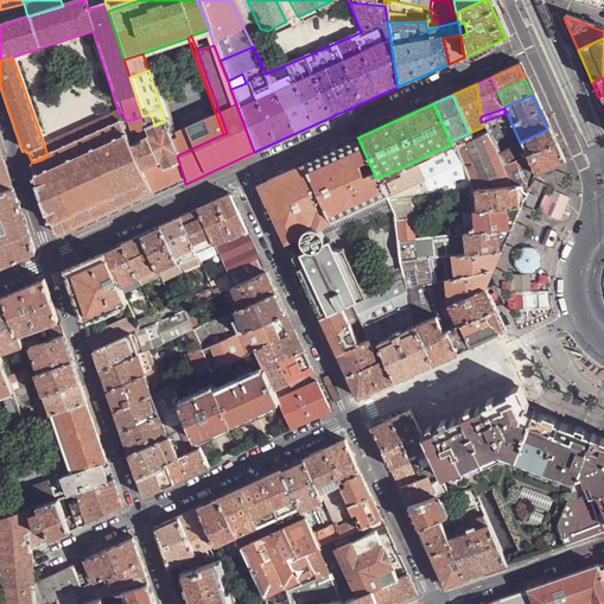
[(48,144),(44,145),(48,156),(126,121),(122,112),(119,113),(97,118),(46,140),(48,144)]
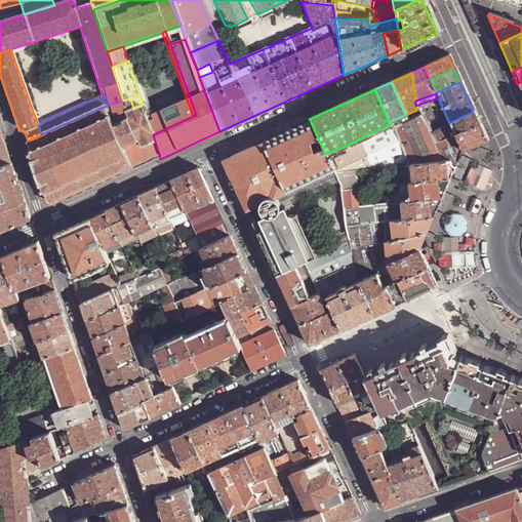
[(444,126),(449,123),(438,97),(415,106),(416,110),(419,115),(432,133),(444,126)]
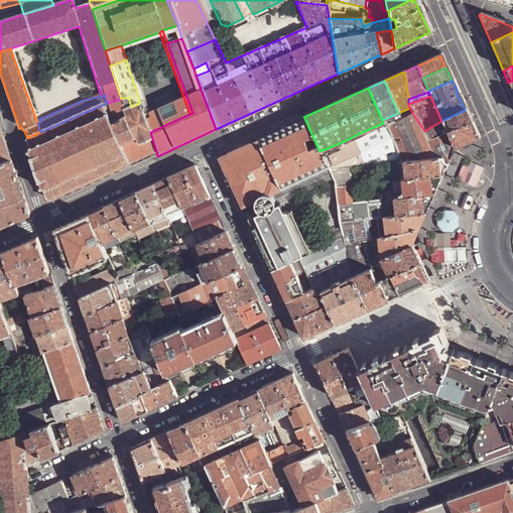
[(121,99),(107,103),(40,132),(27,138),(25,141),(25,143),(26,142),(29,150),(27,151),(28,153),(29,153),(31,158),(30,158),(31,160),(32,160),(38,179),(38,180),(38,182),(39,182),(41,186),(40,187),(41,189),(42,189),(45,198),(44,199),(45,200),(49,201),(49,202),(51,201),(50,201),(156,152),(150,132),(141,112),(140,111),(139,111),(136,105),(132,107),(131,107),(128,97),(121,99)]
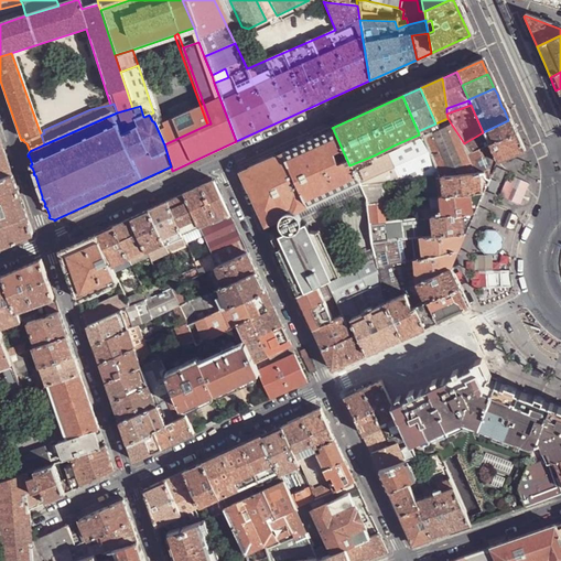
[(451,123),(448,118),(435,123),(438,130),(451,123)]
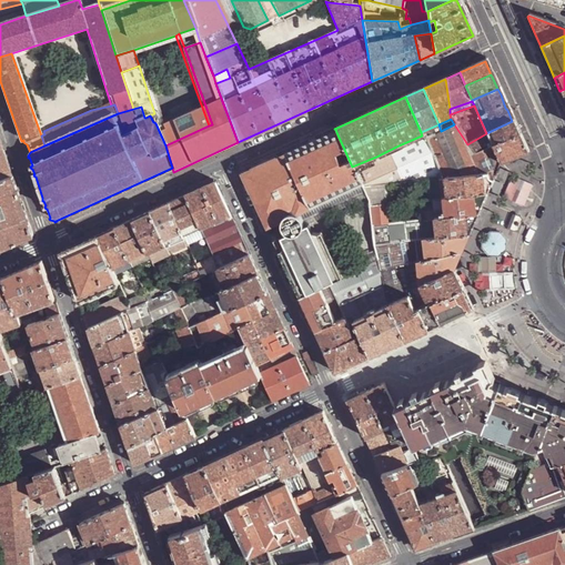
[(514,125),(512,121),(486,133),(493,147),(517,134),(514,125)]
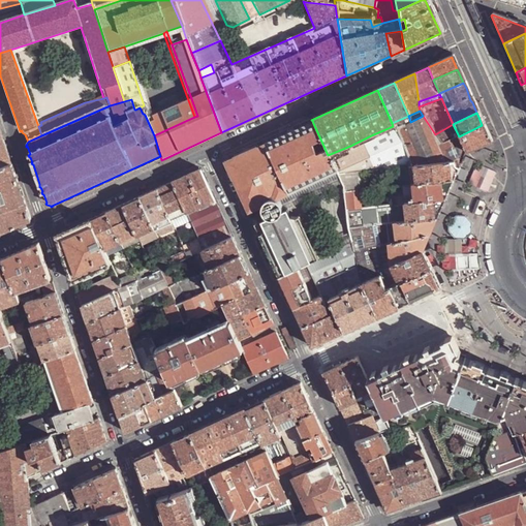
[(461,160),(464,153),(458,136),(453,138),(441,144),(435,134),(423,116),(410,122),(408,116),(392,123),(393,126),(410,166),(412,166),(453,161),(455,165),(458,168),(461,160)]
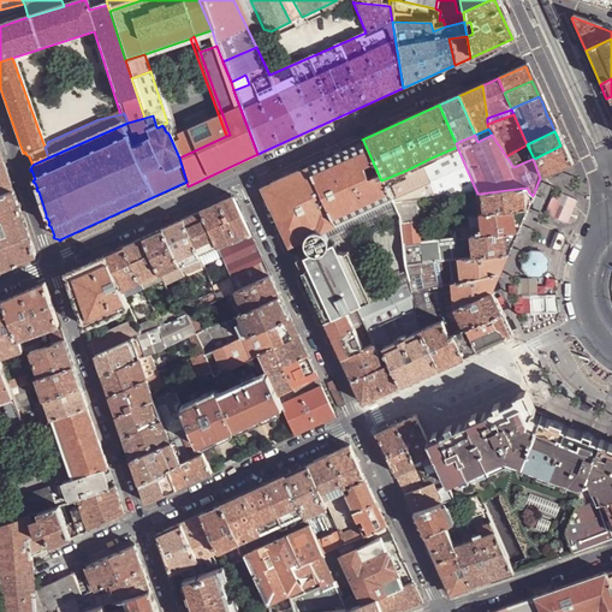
[(319,233),(390,200),(381,180),(364,143),(362,140),(259,186),(260,190),(287,249),(303,241),(299,235),(315,227),(319,233)]
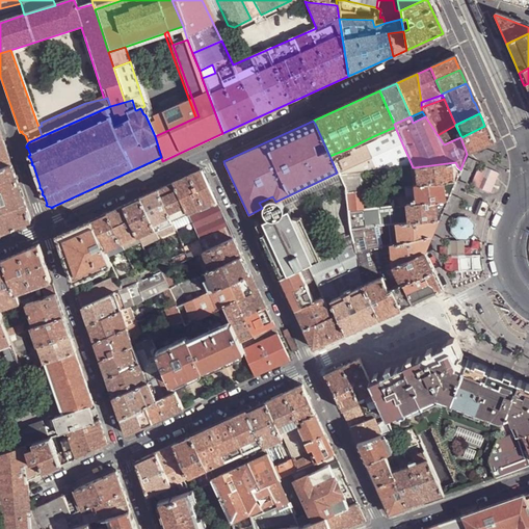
[(491,140),(484,126),(461,137),(460,137),(467,154),(471,153),(493,143),(491,140)]
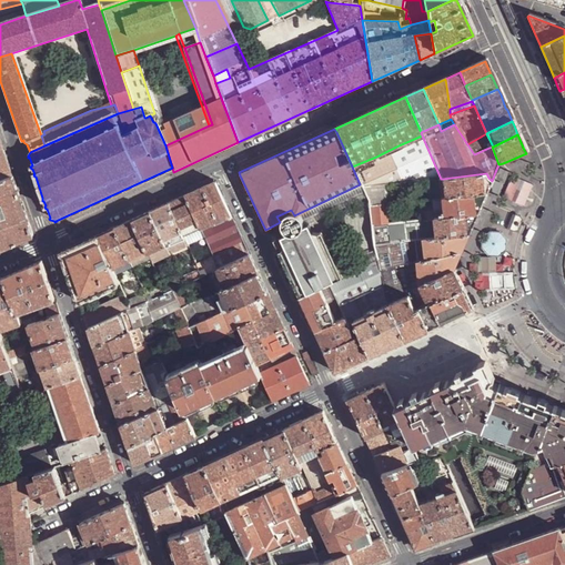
[(441,179),(422,135),(399,145),(401,151),(379,161),(376,157),(352,167),(360,184),(362,188),(377,185),(441,179)]
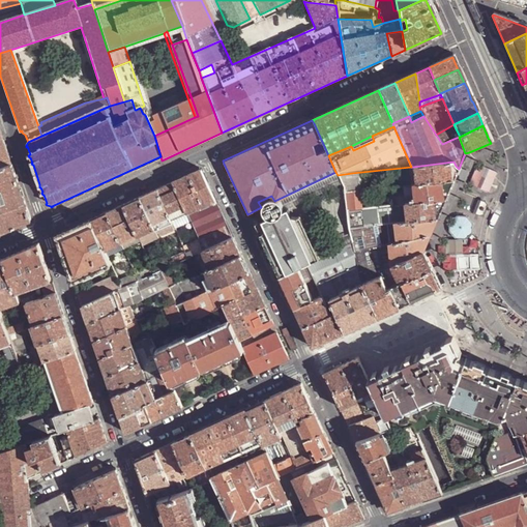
[(436,135),(442,144),(454,139),(448,127),(436,135)]
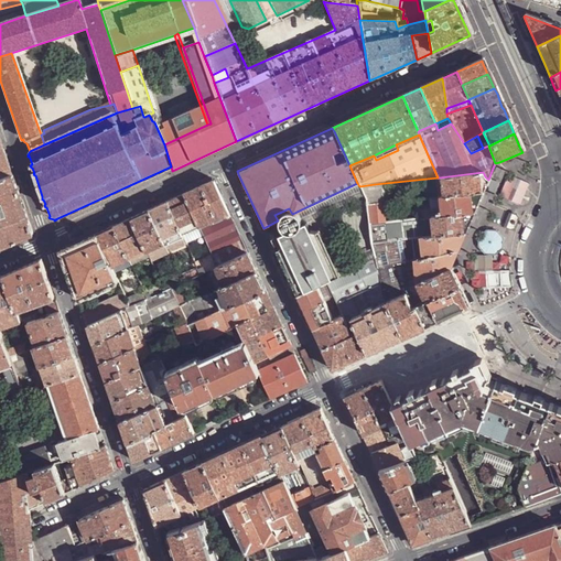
[(0,180),(10,176),(0,148),(0,180)]
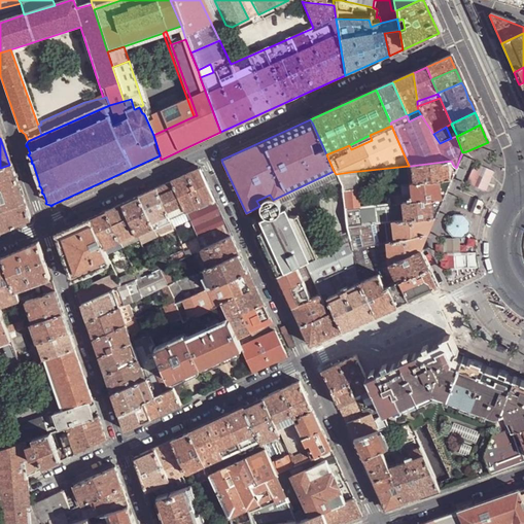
[(478,172),(482,173),(485,160),(481,159),(478,160),(476,169),(478,172)]
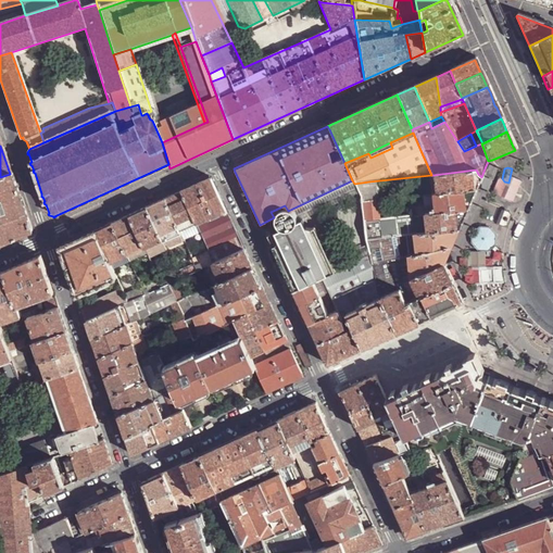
[(437,195),(475,190),(478,184),(481,177),(478,174),(476,170),(434,175),(437,195)]
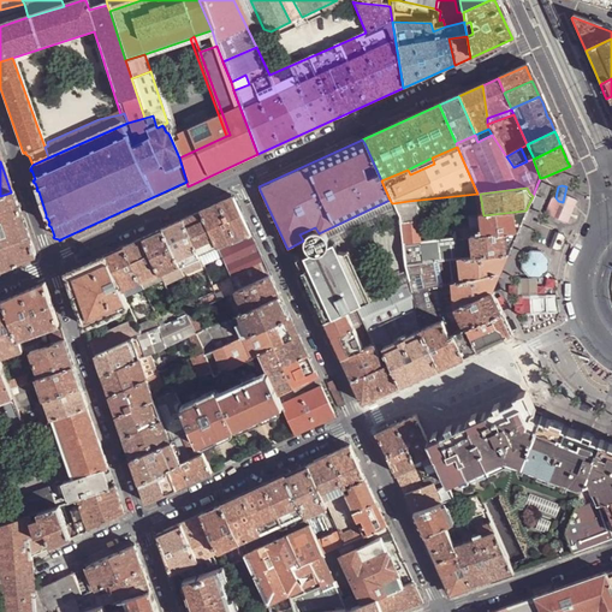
[(11,192),(0,196),(0,238),(3,245),(0,245),(0,272),(33,256),(11,192)]
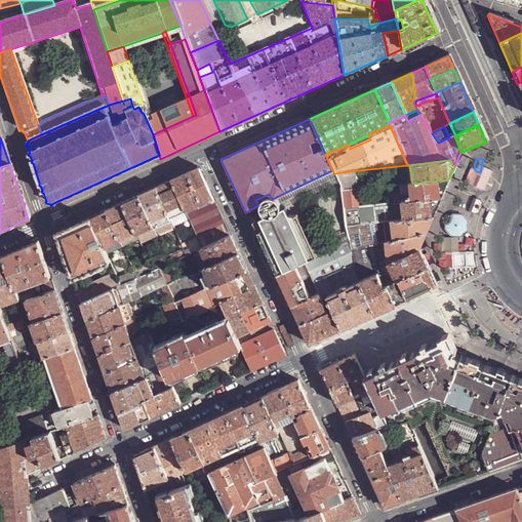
[(197,169),(169,183),(183,213),(211,200),(197,169)]
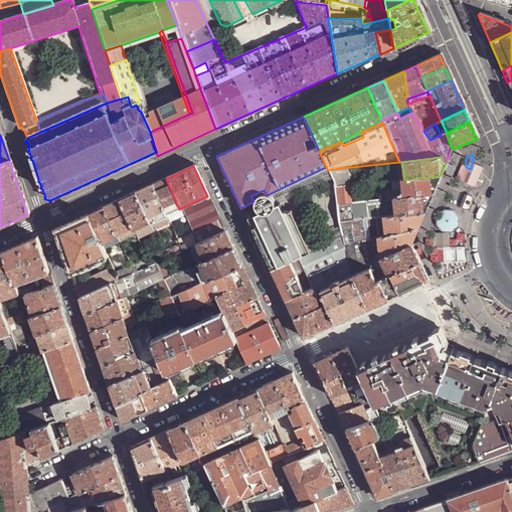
[(328,170),(326,167),(267,195),(270,198),(272,201),(330,176),(328,170)]
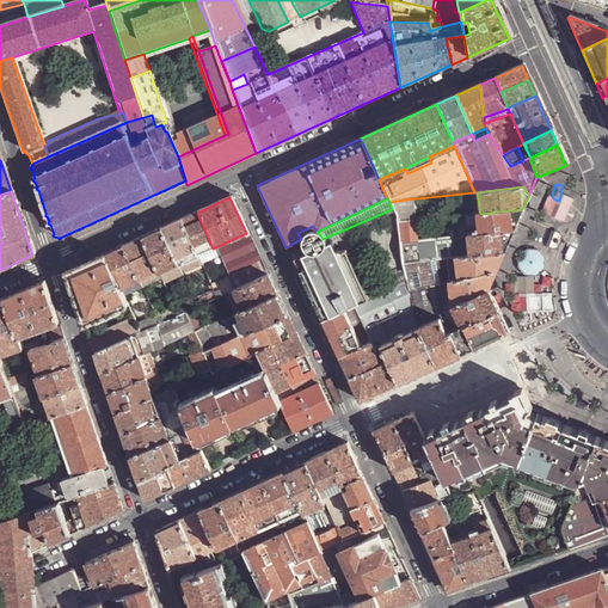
[(406,200),(390,202),(392,209),(395,217),(397,222),(407,221),(409,221),(406,200)]
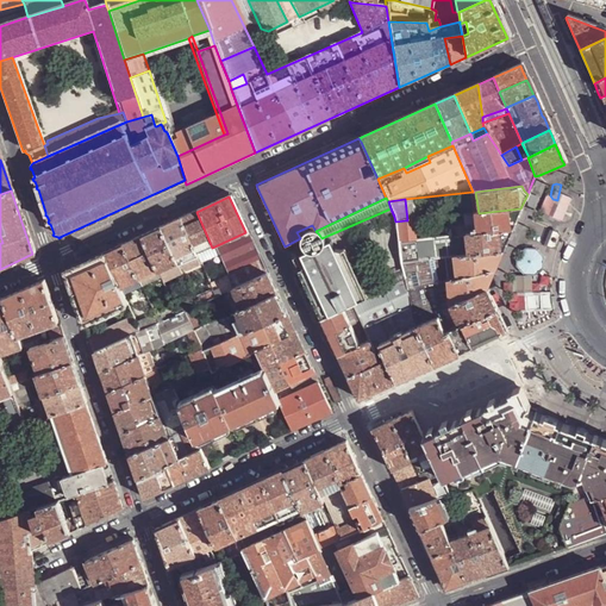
[(516,219),(520,208),(479,213),(473,213),(476,235),(511,230),(516,219)]
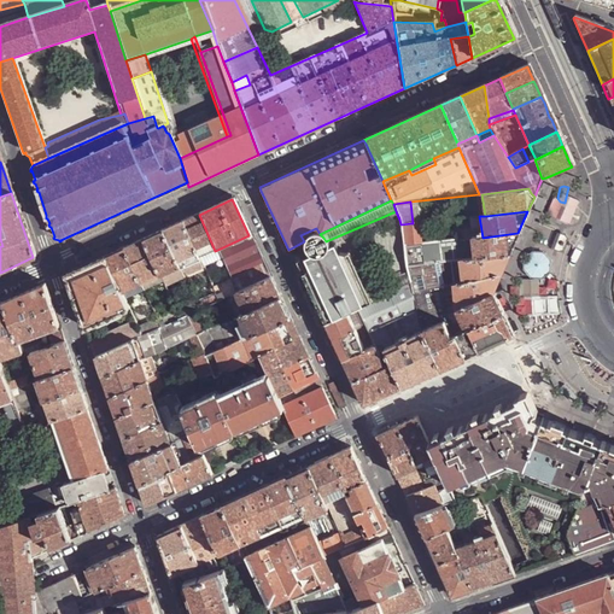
[(199,215),(180,223),(196,259),(215,251),(199,215)]
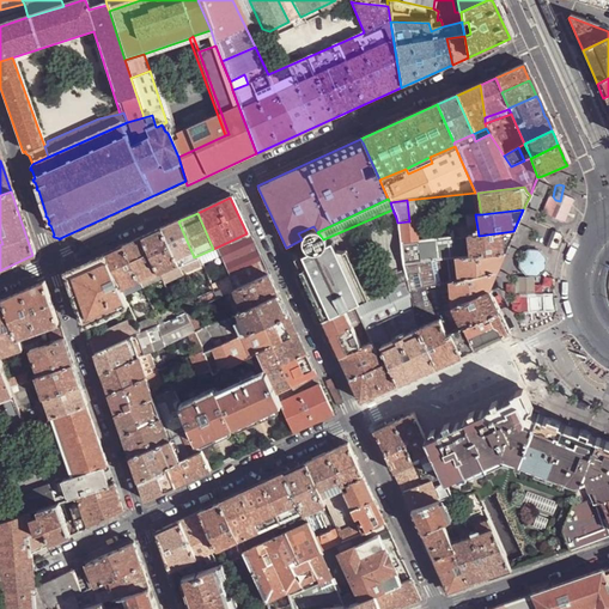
[(475,214),(464,215),(467,229),(452,231),(452,238),(466,237),(479,236),(475,214)]
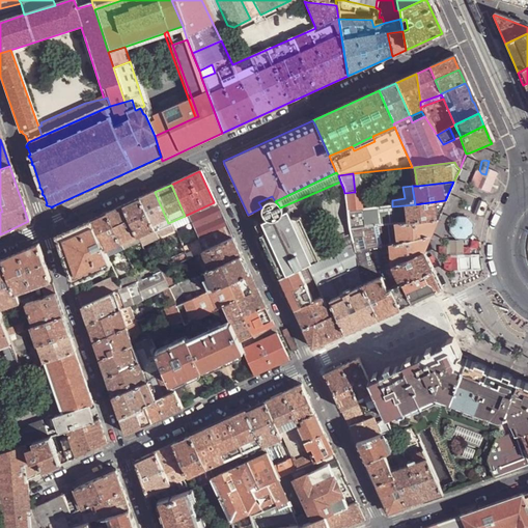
[(138,200),(153,230),(168,223),(155,192),(138,200)]
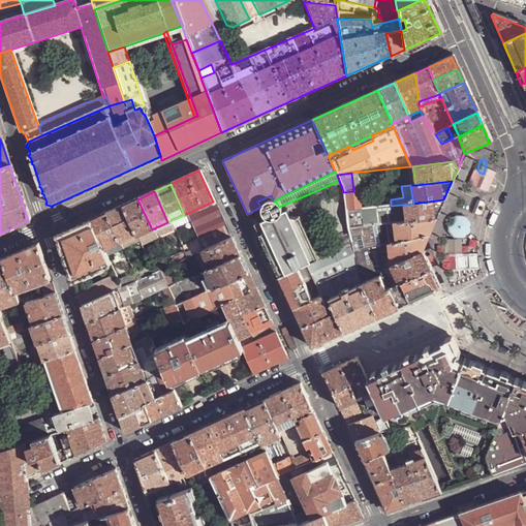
[(345,211),(356,210),(352,191),(343,192),(345,211)]
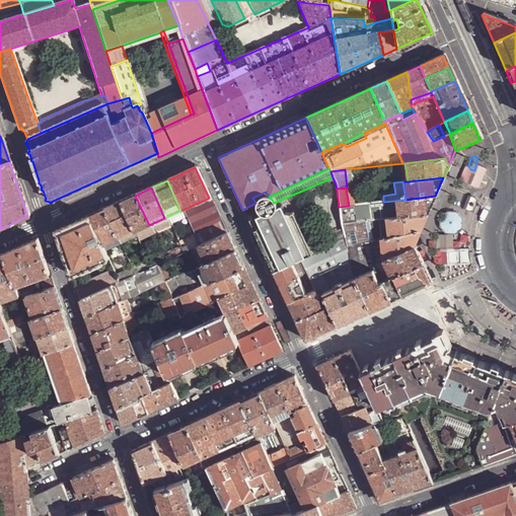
[(298,261),(310,254),(307,247),(292,215),(284,215),(280,208),(275,211),(275,208),(275,203),(274,203),(272,200),(269,197),(266,192),(252,198),(255,203),(254,206),(255,211),(258,215),(262,217),(254,220),(258,227),(255,232),(252,233),(271,273),(298,261)]
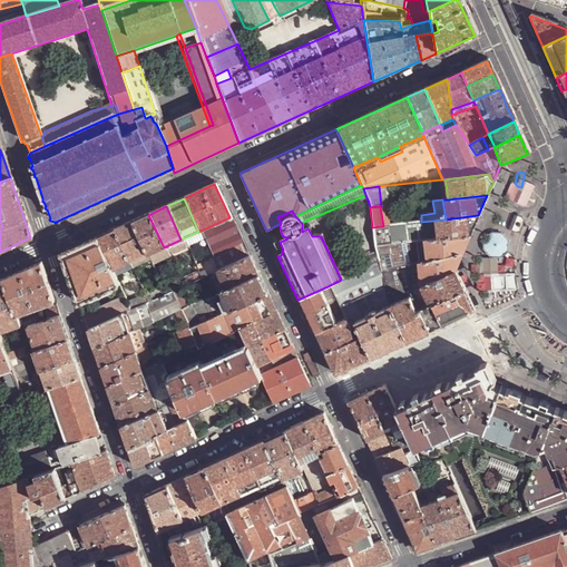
[(130,223),(145,255),(164,247),(148,215),(130,223)]
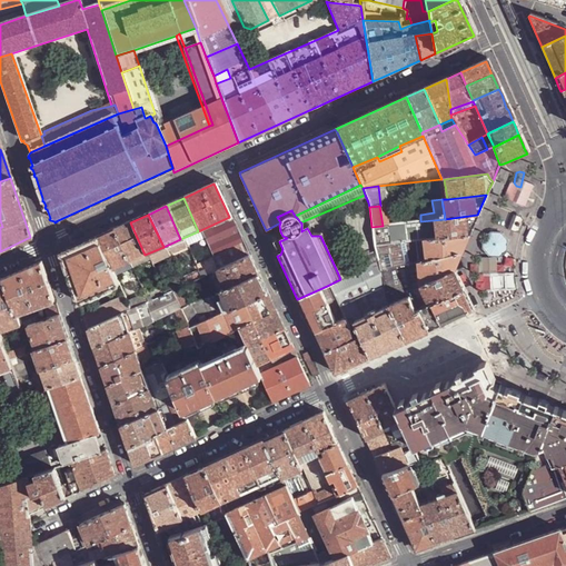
[(474,224),(477,215),(445,219),(433,220),(435,239),(468,235),(474,224)]
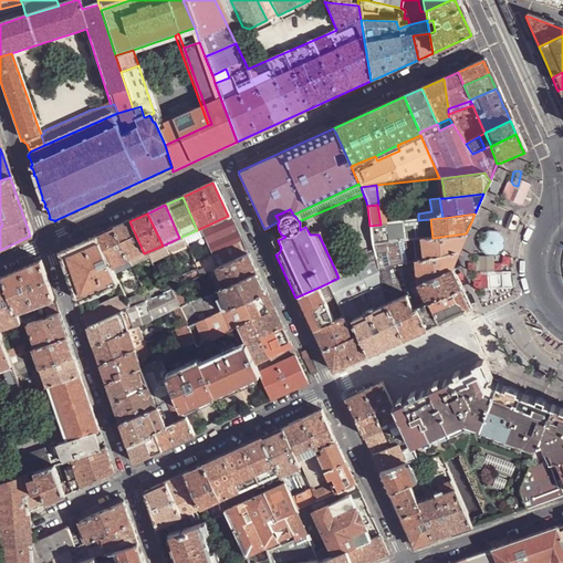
[(247,256),(228,216),(197,230),(210,258),(216,270),(247,256)]
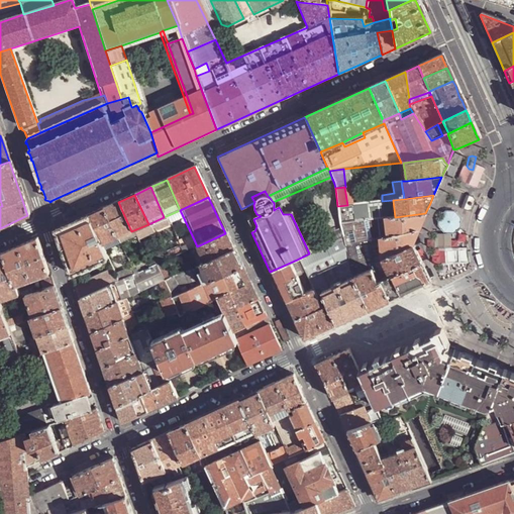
[(337,206),(338,224),(383,218),(395,217),(393,200),(382,201),(347,205),(337,206)]
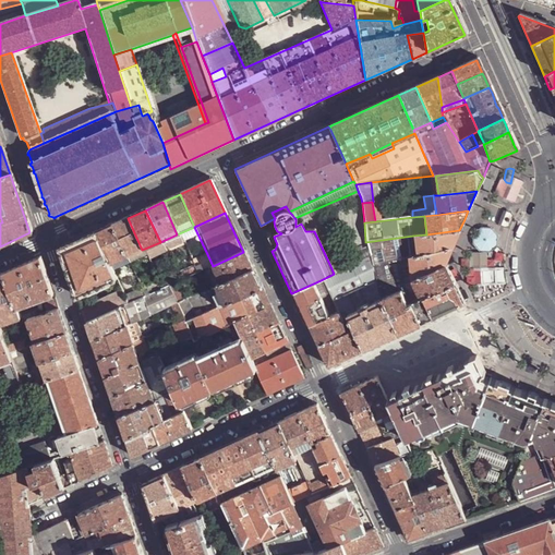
[(128,218),(110,226),(124,258),(142,250),(128,218)]
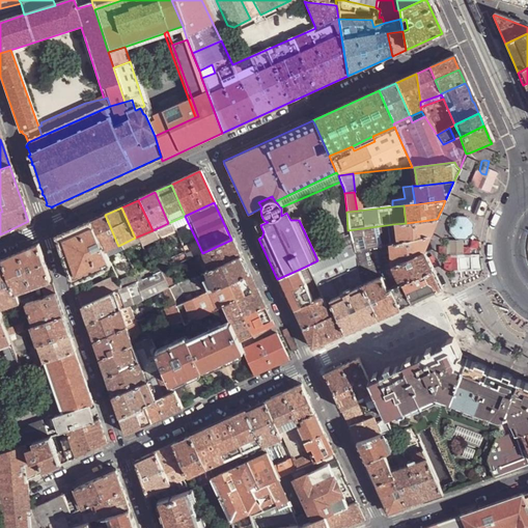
[(248,215),(258,239),(261,238),(264,232),(260,225),(268,222),(264,220),(261,216),(260,211),(261,207),(248,215)]
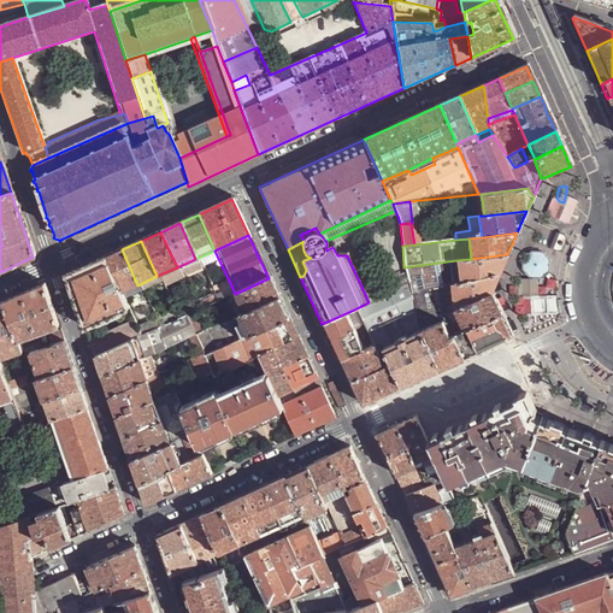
[(122,249),(102,258),(118,294),(137,286),(122,249)]
